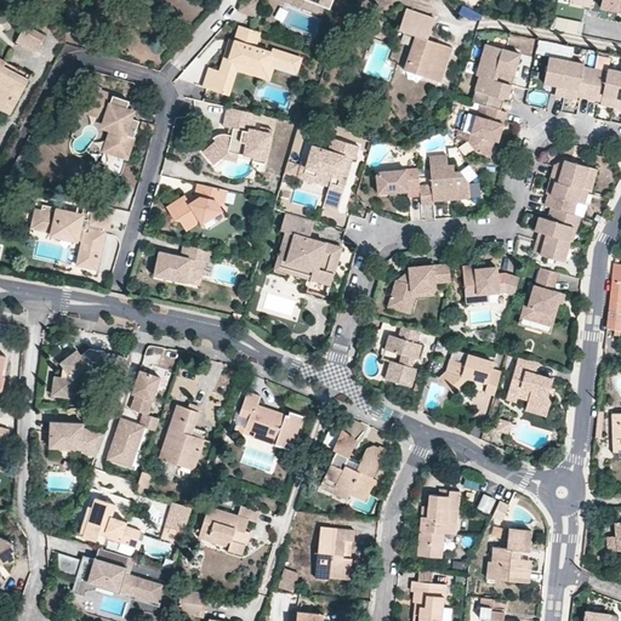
[(261,0),(241,0),(239,12),(256,17),(261,0)]
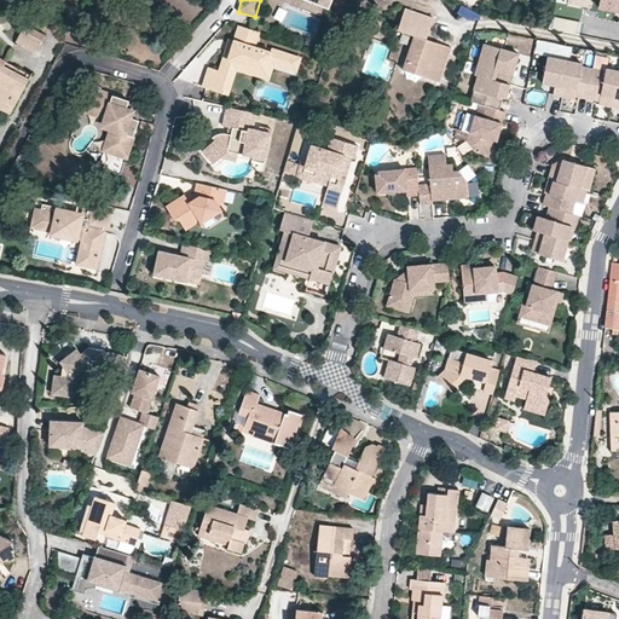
[(325,4),(314,0),(288,0),(322,12),(325,4)]
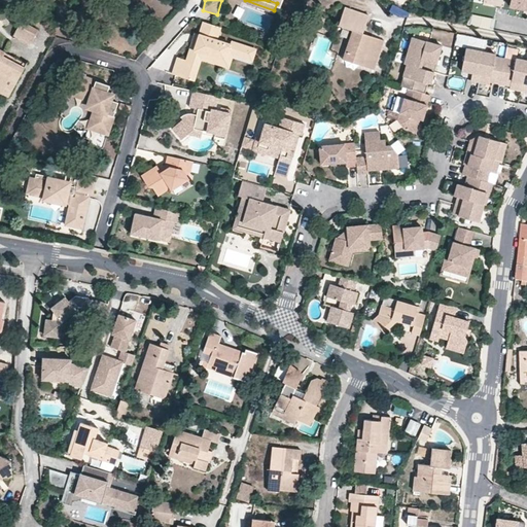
[(526,0),(513,0),(512,7),(526,10),(526,0)]
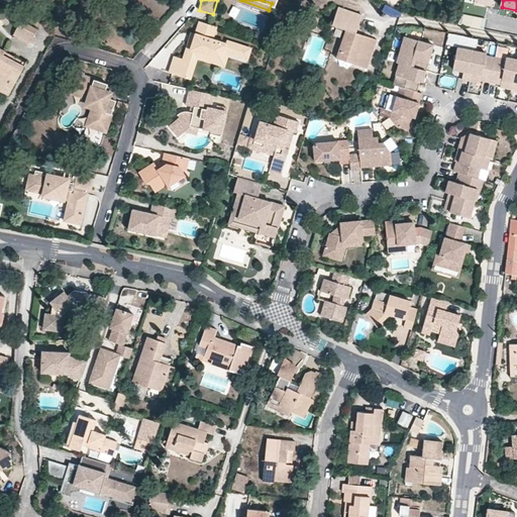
[(383,4),(381,11),(399,18),(401,11),(383,4)]
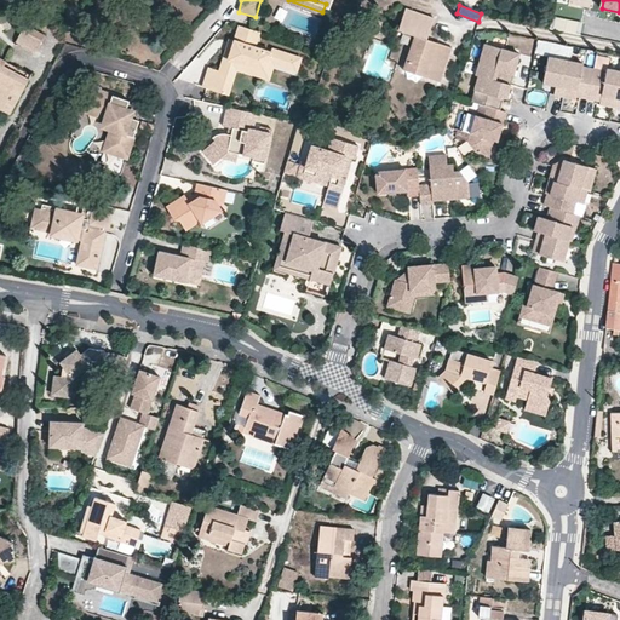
[(436,45),(435,47),(424,42),(430,21),(403,12),(396,34),(415,40),(406,74),(438,85),(449,50),(436,45)]
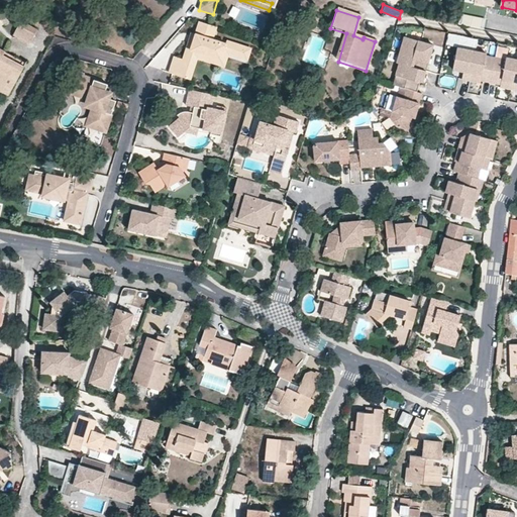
[(461,13),(458,24),(480,29),(483,18),(461,13)]
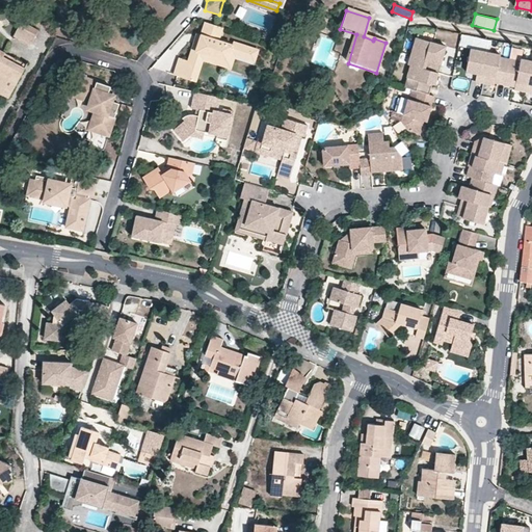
[(22,22),(15,36),(32,46),(40,31),(27,24),(28,21),(25,19),(23,22),(22,22)]
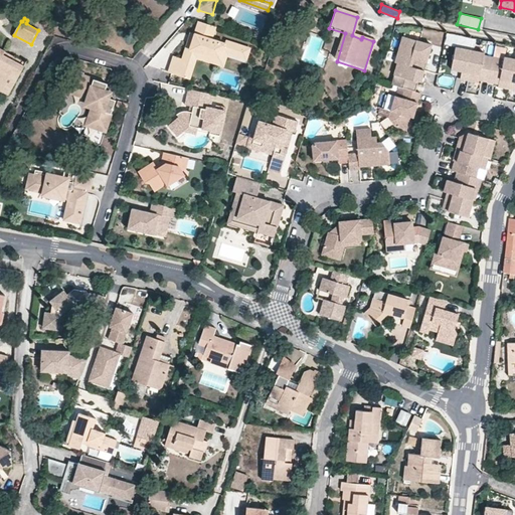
[(211,39),(215,27),(198,21),(191,43),(187,41),(182,58),(173,55),(168,72),(188,78),(197,52),(221,59),(224,52),(245,59),(249,48),(227,41),(227,44),(211,39)]
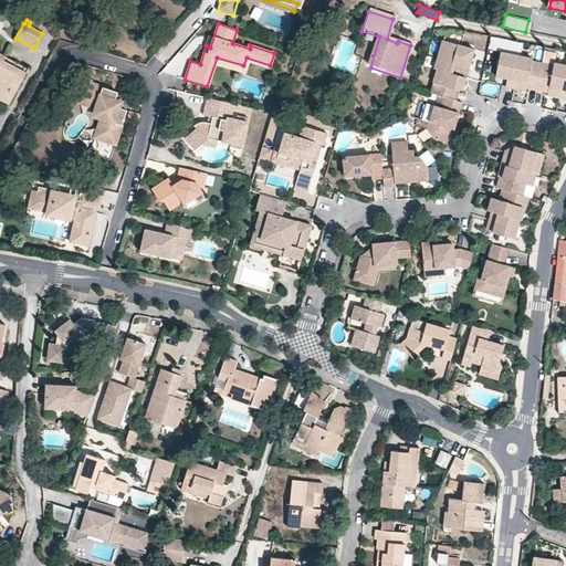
[(442,38),(435,66),(438,67),(430,92),(444,96),(456,100),(459,87),(460,83),(463,84),(474,43),(458,41),(458,44),(451,44),(451,40),(442,38)]
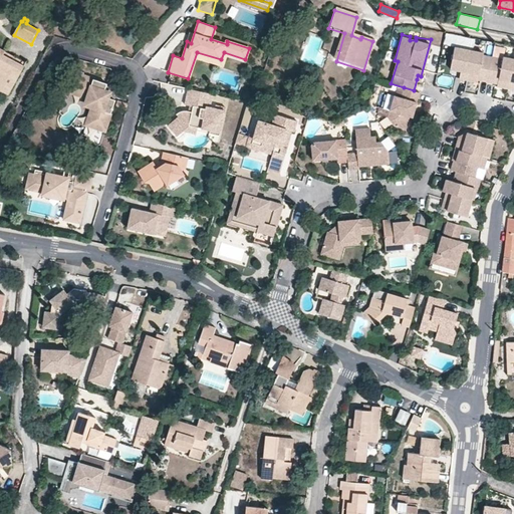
[(0,50),(25,63),(27,60),(0,45),(0,50)]
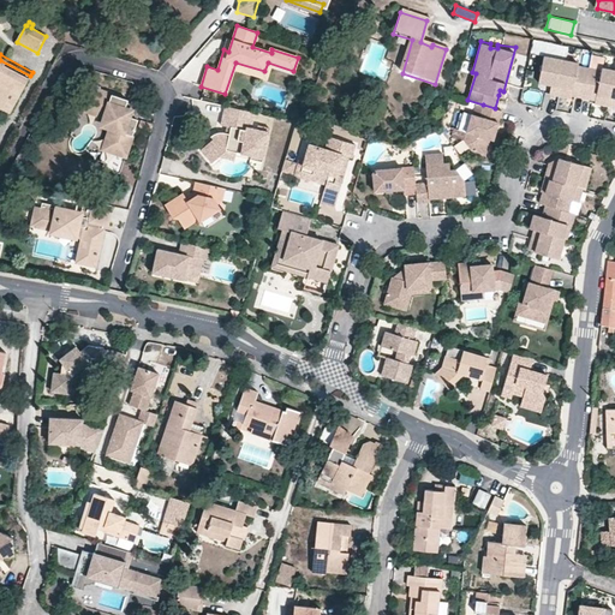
[(544,55),(539,77),(553,81),(551,84),(550,93),(560,95),(567,60),(544,55)]
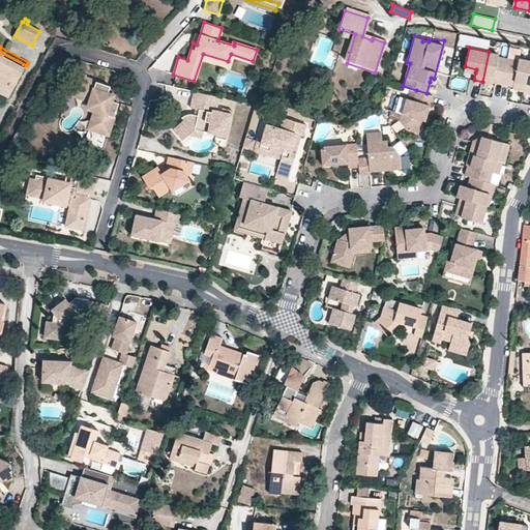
[(0,82),(12,90),(26,65),(0,52),(0,82)]
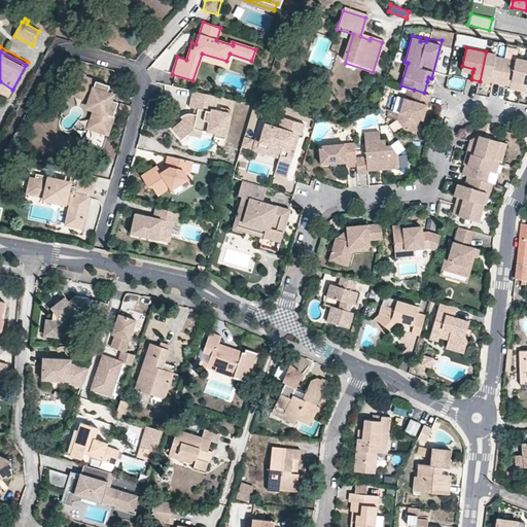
[(495,53),(486,51),(480,81),(490,83),(491,80),(500,82),(505,57),(495,55),(495,53)]
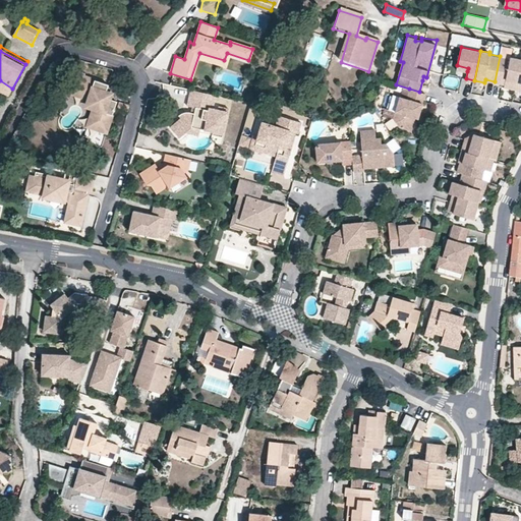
[(510,58),(500,56),(495,81),(505,83),(504,87),(515,89),(516,81),(520,60),(520,58),(511,56),(510,58)]
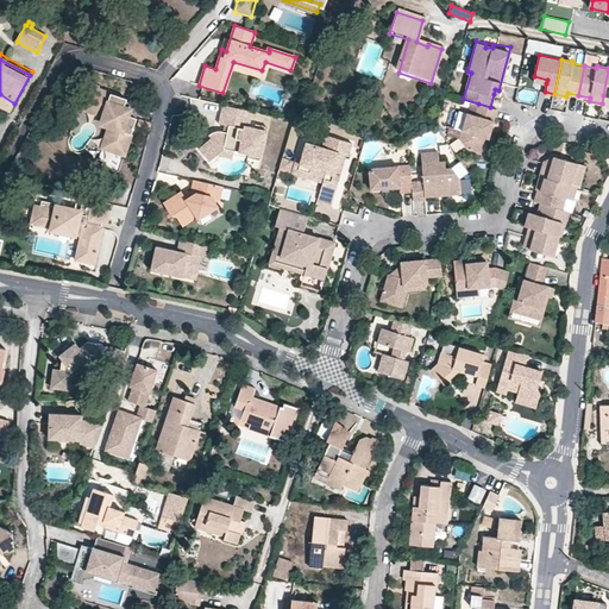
[(126,100),(90,89),(85,112),(101,117),(104,117),(108,129),(106,139),(99,161),(104,162),(102,168),(120,173),(137,119),(131,117),(127,117),(124,108),(124,106),(126,100)]
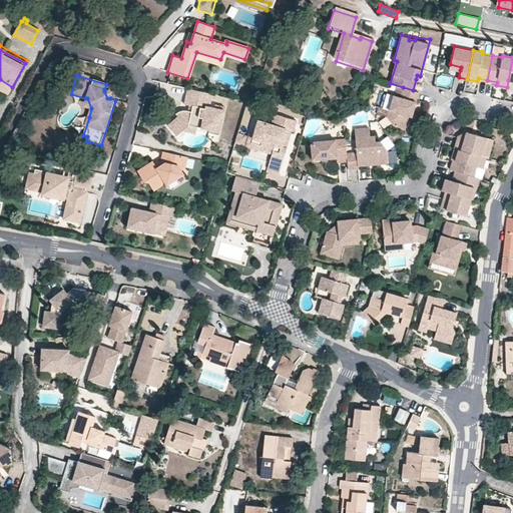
[(0,79),(0,87),(9,93),(12,87),(0,79)]
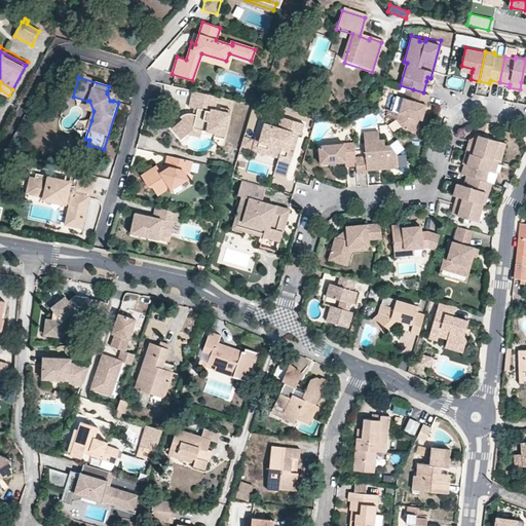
[(424,110),(420,109),(422,103),(426,104),(429,95),(423,92),(413,89),(411,99),(403,97),(397,119),(406,121),(404,128),(415,132),(419,117),(422,118),(424,110)]
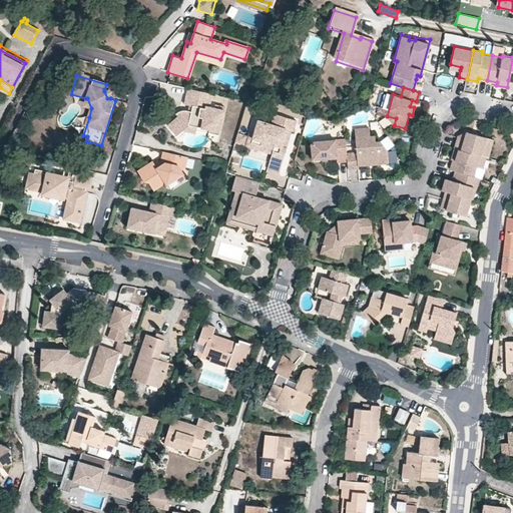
[(112,91),(104,89),(104,91),(107,98),(110,98),(112,91)]
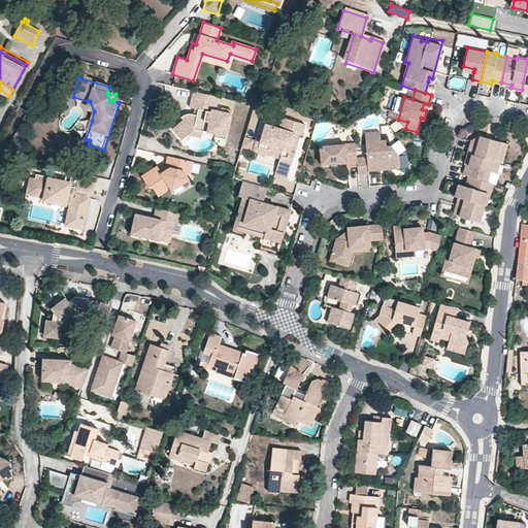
[(215,110),(218,97),(192,92),(189,107),(193,108),(197,109),(196,114),(192,113),(190,113),(188,113),(187,113),(185,114),(184,114),(182,116),(180,117),(179,118),(182,121),(173,128),(183,138),(193,129),(215,134),(213,137),(224,139),(231,110),(221,108),(220,111),(215,110)]
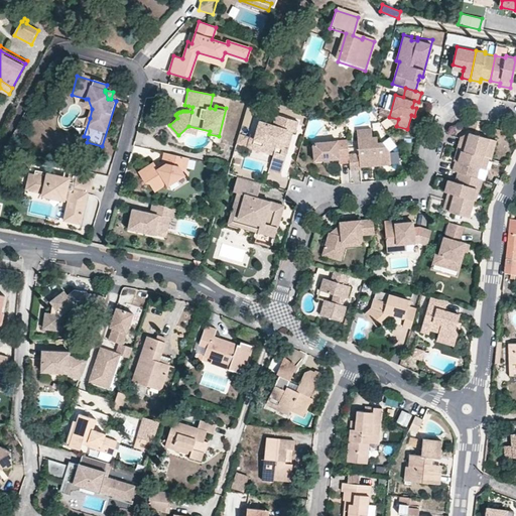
[(92,109),(88,99),(86,99),(83,108),(92,111),(92,109)]
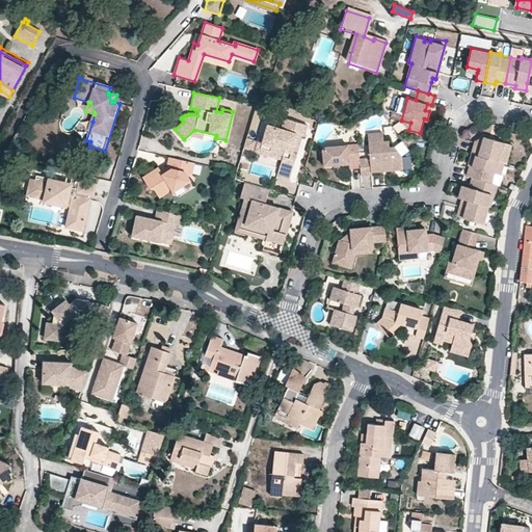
[(271,150),(272,147),(286,150),(283,158),(278,174),(290,177),(297,154),(296,153),(291,152),(296,134),(301,135),(304,136),(308,124),(286,117),(282,128),(268,125),(264,139),(260,138),(258,145),(271,150)]
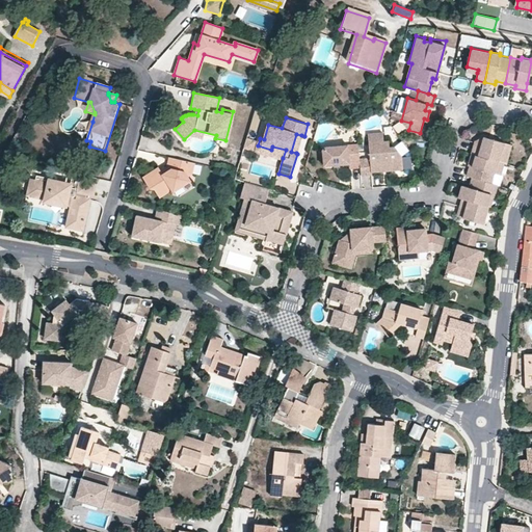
[(184,139),(175,129),(173,131),(182,141),(184,139)]
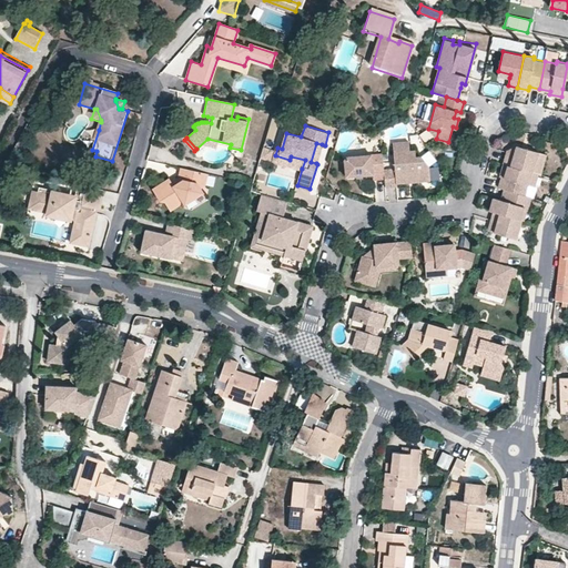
[(407,182),(406,179),(411,178),(413,182),(430,180),(429,165),(422,156),(416,156),(415,149),(411,150),(408,140),(393,142),(396,168),(384,169),(385,179),(386,186),(398,186),(397,183),(407,182)]
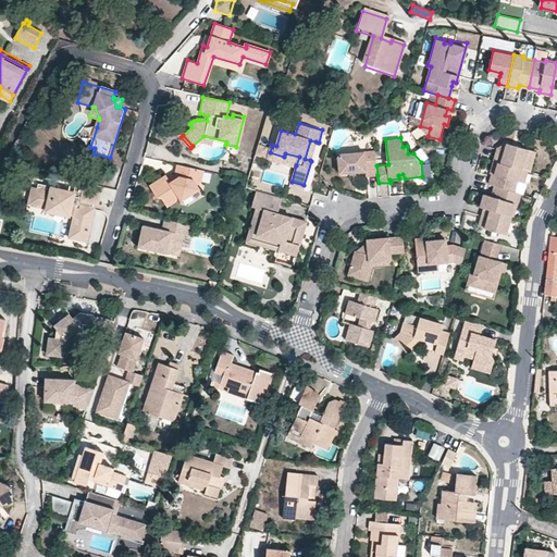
[(316,141),(310,140),(305,159),(310,160),(316,141)]
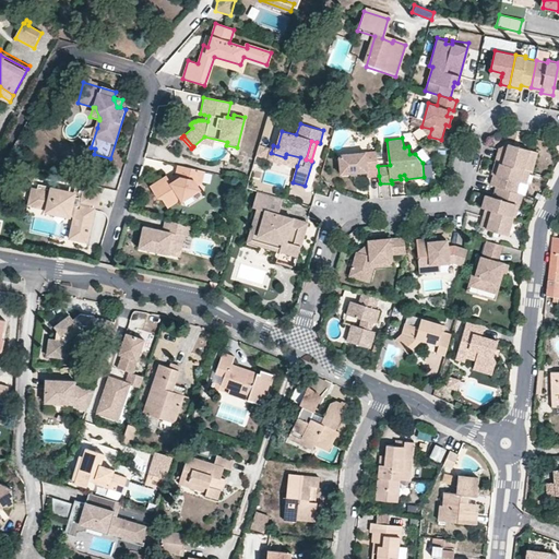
[(492,168),(497,169),(496,175),(494,175),(490,185),(496,186),(516,192),(520,181),(525,182),(528,170),(531,171),(534,161),(525,157),(527,149),(516,145),(515,150),(511,149),(512,144),(507,143),(499,149),(492,168)]
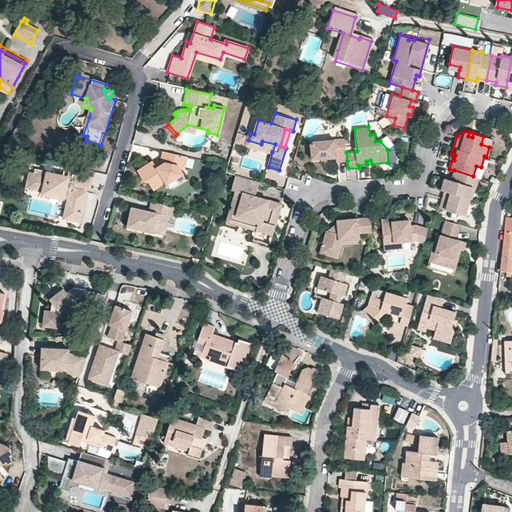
[(244,134),(237,132),(234,141),(243,144),(245,136),(244,134)]
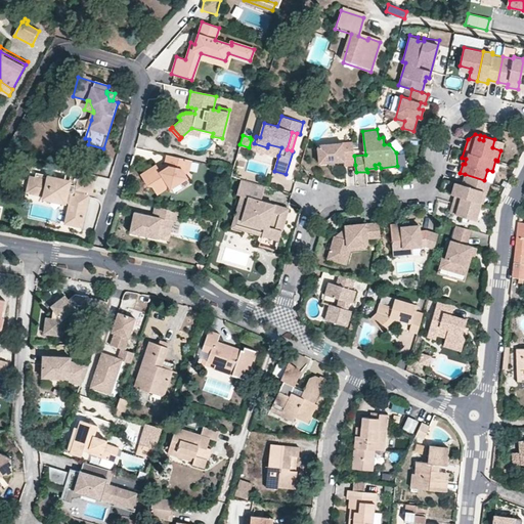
[(503,141),(494,139),(492,147),(500,150),(503,141)]
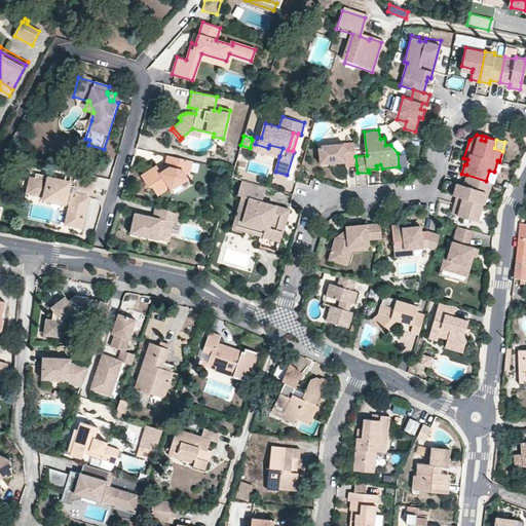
[(355,156),(354,143),(322,145),(318,148),(321,164),(345,162),(346,166),(357,165),(355,156)]
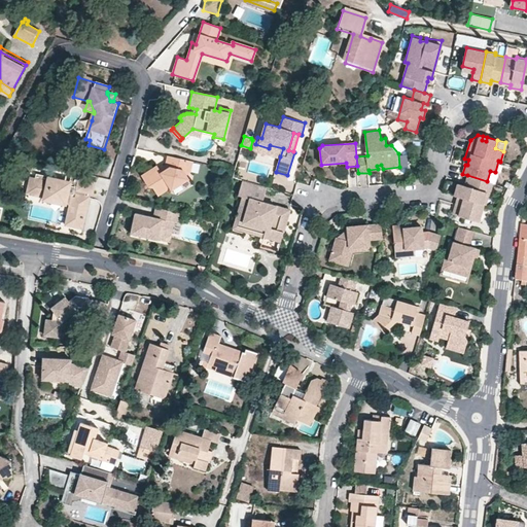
[(255,144),(253,149),(280,156),(283,148),(270,145),(269,148),(255,144)]
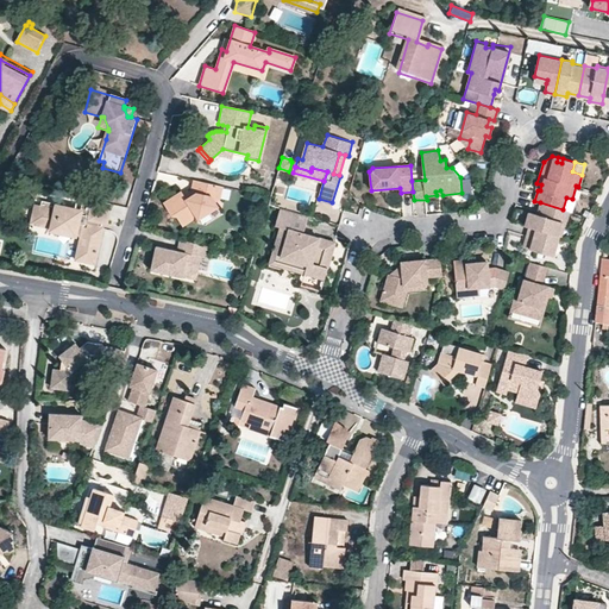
[(214,186),(194,181),(192,193),(193,196),(187,200),(183,196),(181,193),(164,203),(171,217),(177,217),(183,226),(193,220),(194,214),(199,215),(201,215),(207,211),(209,213),(219,207),(215,202),(212,196),(214,186)]
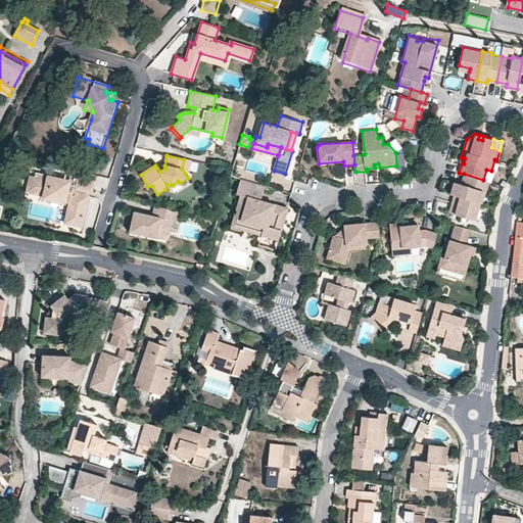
[(191,161),(184,159),(182,169),(185,174),(189,171),(191,161)]
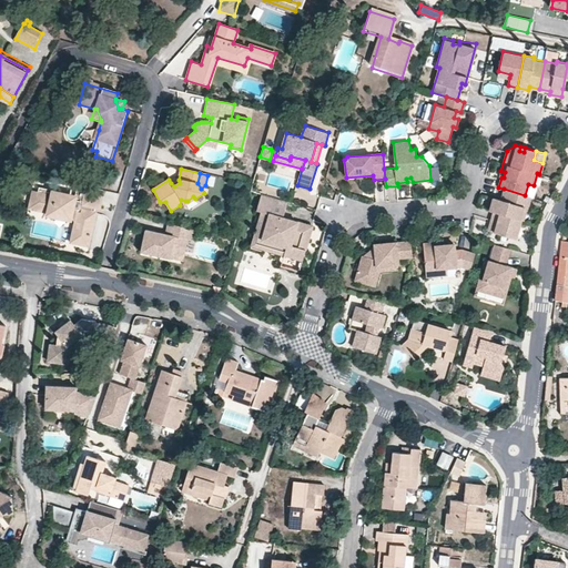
[(103,191),(78,185),(75,195),(74,200),(52,195),(53,191),(39,188),(34,210),(71,217),(75,224),(74,231),(91,235),(95,213),(91,213),(92,206),(100,209),(103,191)]
